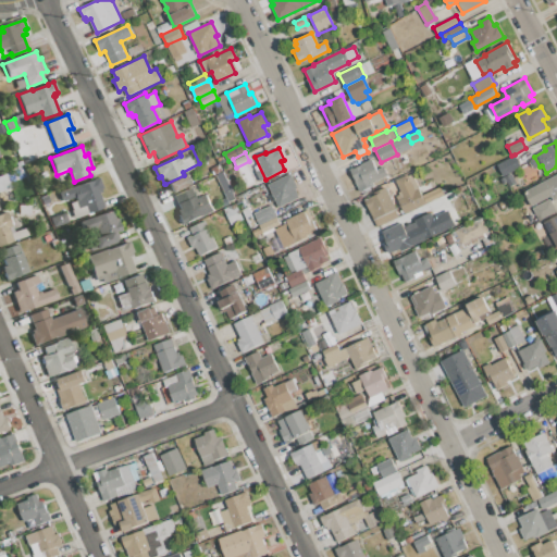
[(515,155),(521,168),(510,173),(503,176),(496,164),(511,156),(515,155)]
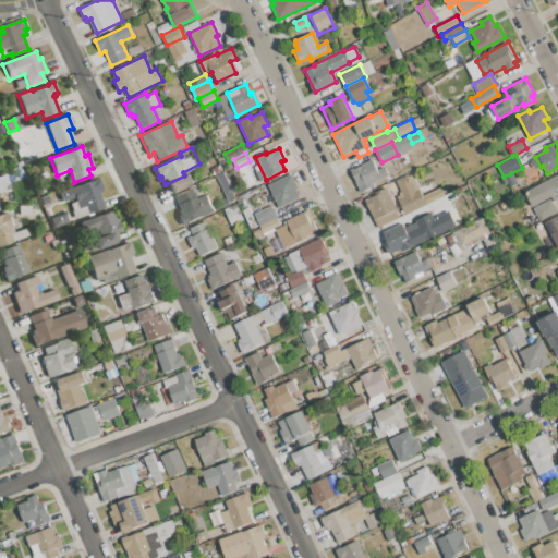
[(351,170),(361,165),(361,164),(372,159),(377,170),(384,167),(388,176),(373,183),(374,185),(361,192),(351,170)]
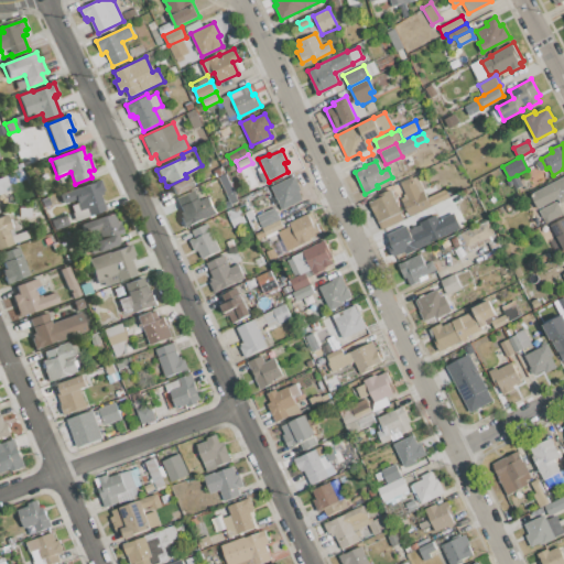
[(271,186),(294,175),(301,190),(299,191),(303,199),(282,209),(271,186)]
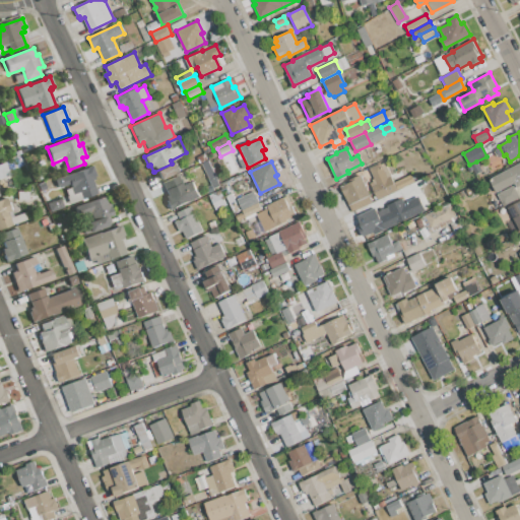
[(476,161),(481,172),(474,175),(469,165),(476,161)]
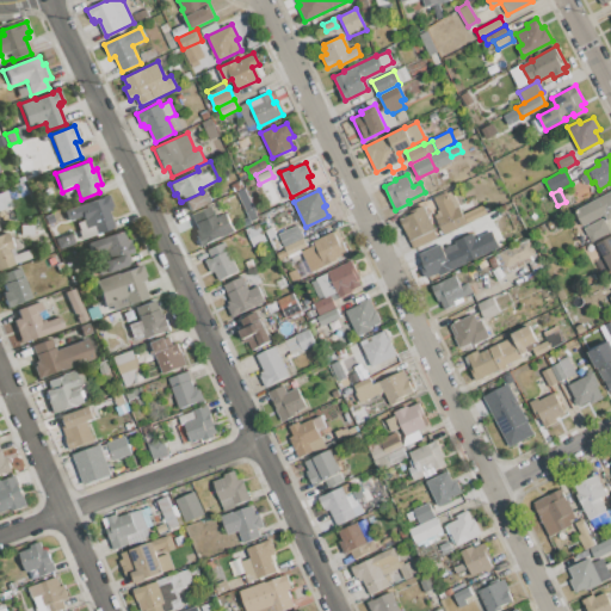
[(574,210),(610,190),(610,216),(608,218),(605,214),(582,226),(574,210)]
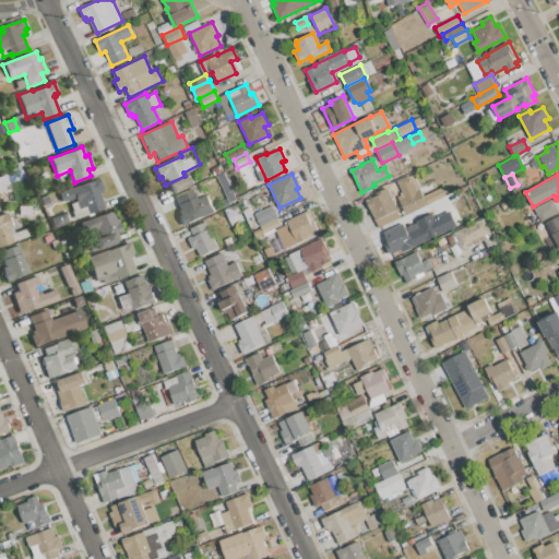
[(0,176),(6,175),(11,188),(0,191),(0,176)]
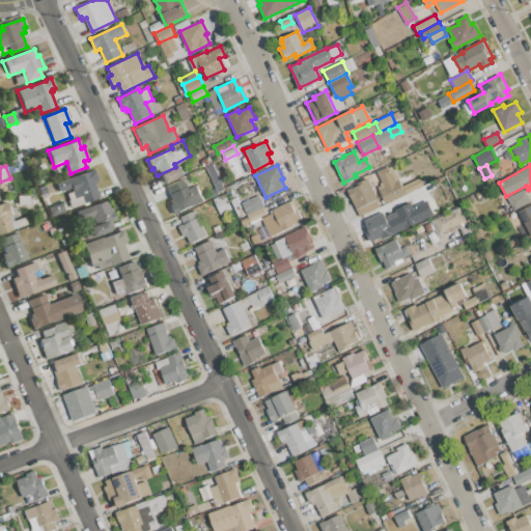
[(158,175),(175,167),(178,166),(183,174),(162,184),(158,175)]
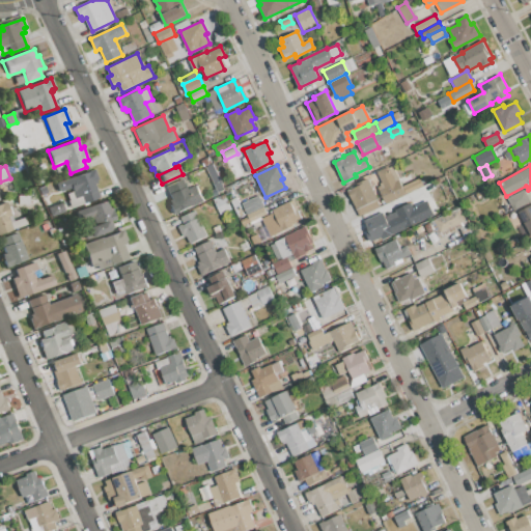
[(379,184),(382,182),(376,172),(388,167),(388,168),(393,166),(399,179),(398,179),(404,194),(385,203),(376,187),(379,184)]
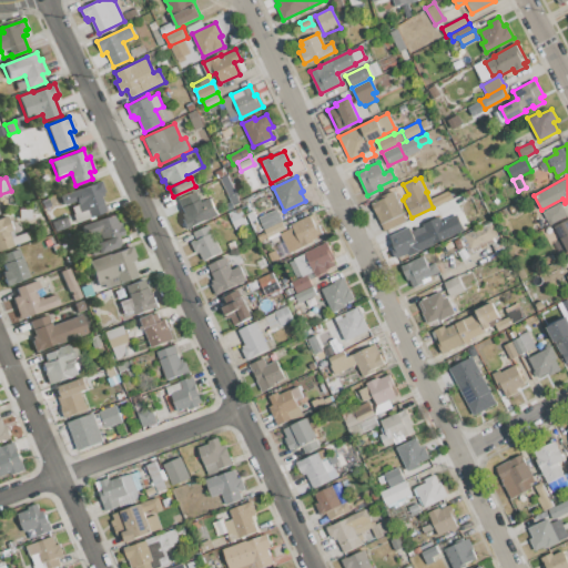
[(61,196),(101,181),(104,192),(102,193),(103,196),(101,196),(107,212),(91,217),(88,210),(80,212),(75,201),(64,205),(61,196)]
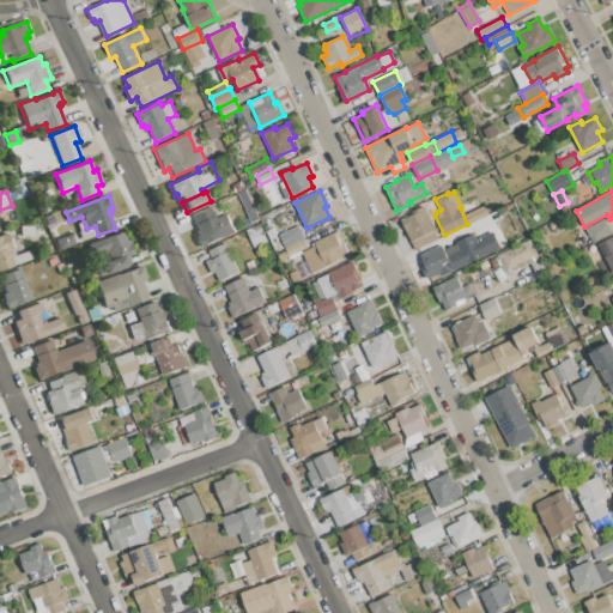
[(400,220),(412,214),(411,212),(423,206),(438,238),(414,249),(400,220)]
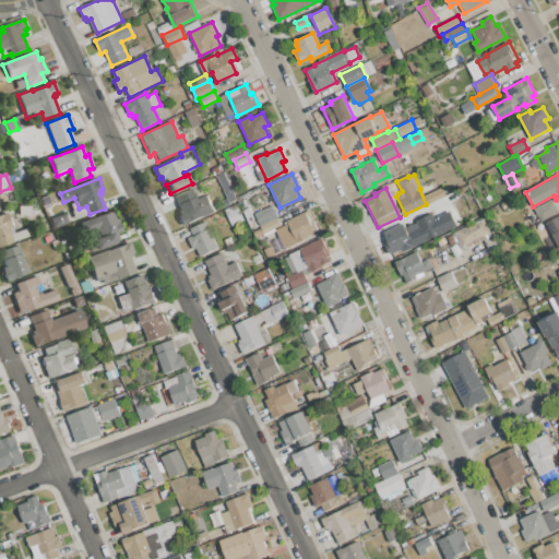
[(175,197),(191,189),(197,200),(207,194),(214,210),(182,225),(178,216),(183,214),(175,197)]
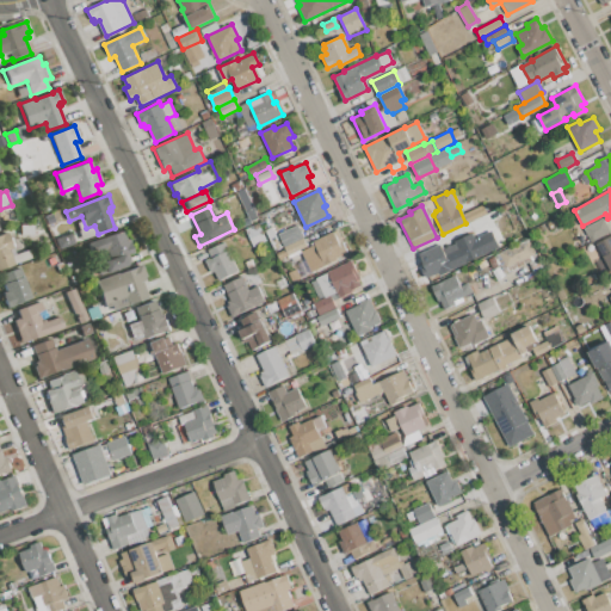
[(584,229),(603,218),(610,232),(591,242),(584,229)]
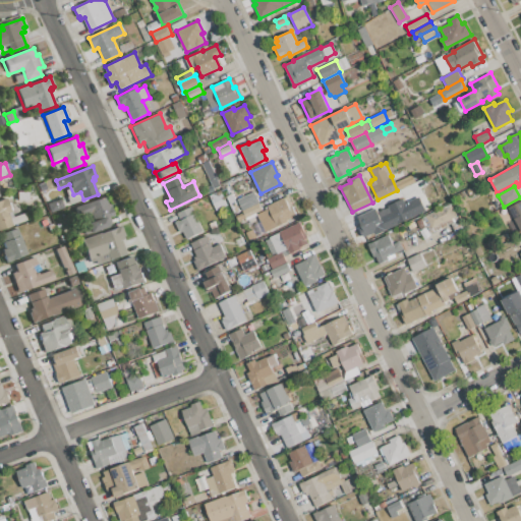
[(216,210),(209,196),(220,190),(226,204),(216,210)]
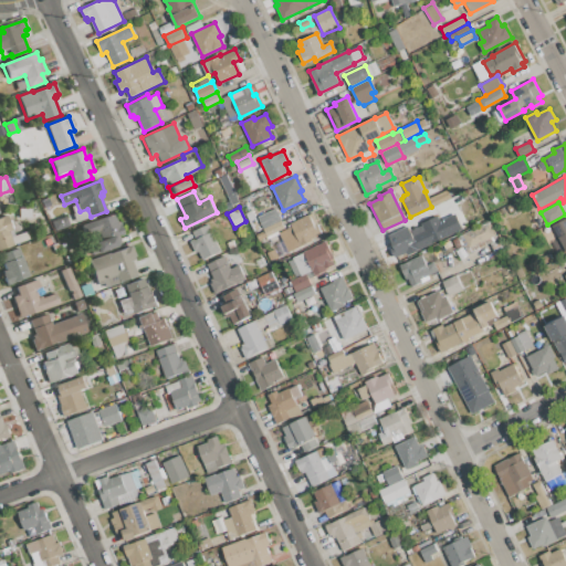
[(258,217),(275,208),(281,220),(263,228),(258,217)]
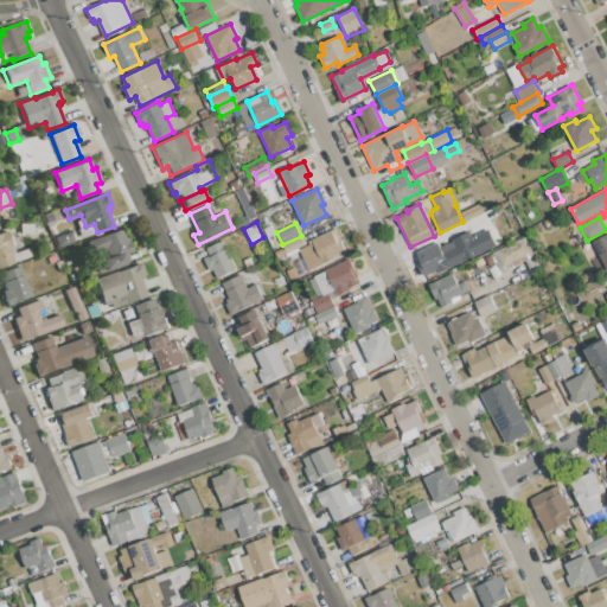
[(312,240),(336,228),(345,249),(334,255),(336,257),(301,274),(295,262),(304,257),(300,249),(313,243),(312,240)]
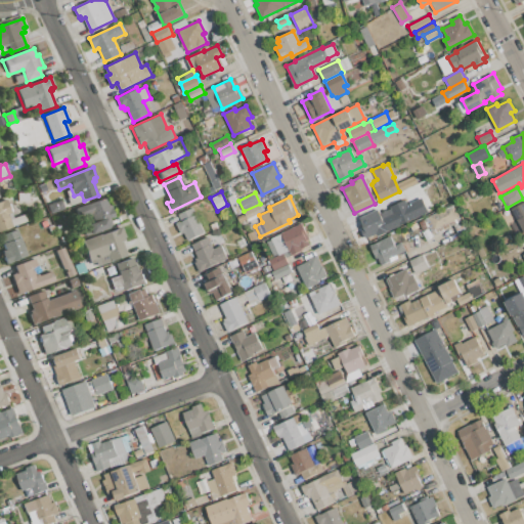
[(110,219),(113,226),(86,236),(82,226),(94,222),(88,206),(105,199),(108,207),(111,206),(115,216),(110,219)]
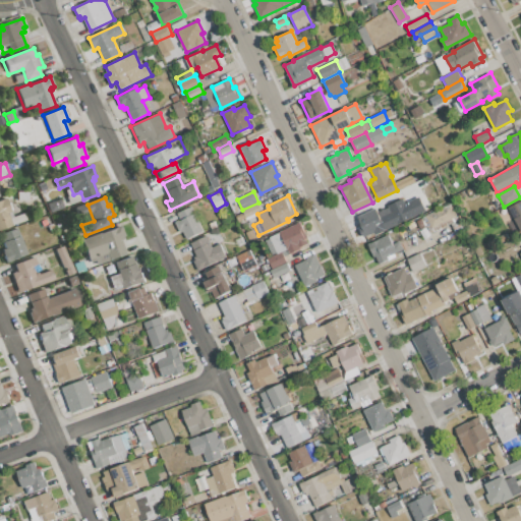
[(0,200),(6,198),(11,212),(7,213),(9,219),(23,214),(26,220),(0,230),(0,200)]
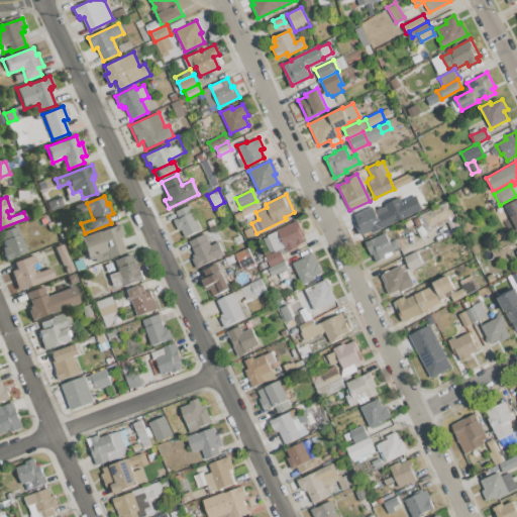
[(46,203),(60,198),(63,206),(49,211),(46,203)]
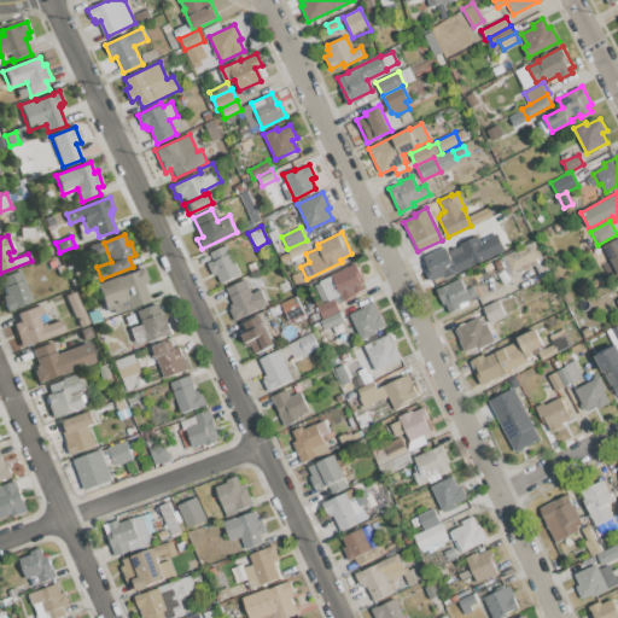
[(617,275),(617,277),(601,248),(617,238),(617,275)]
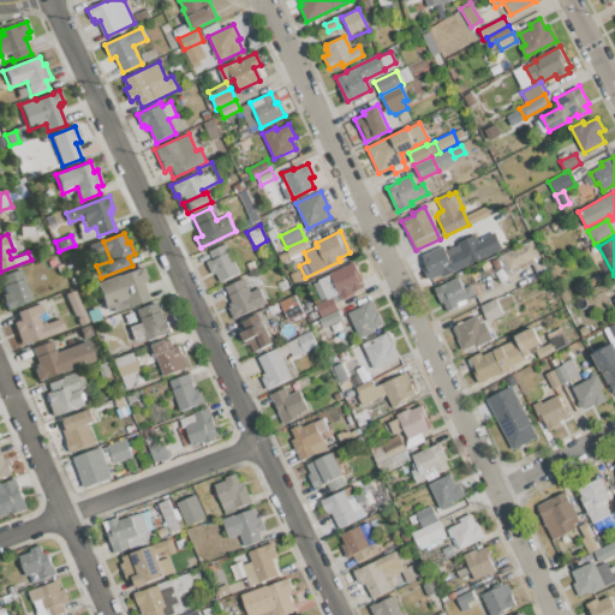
[(503,254),(531,239),(539,255),(511,269),(503,254)]
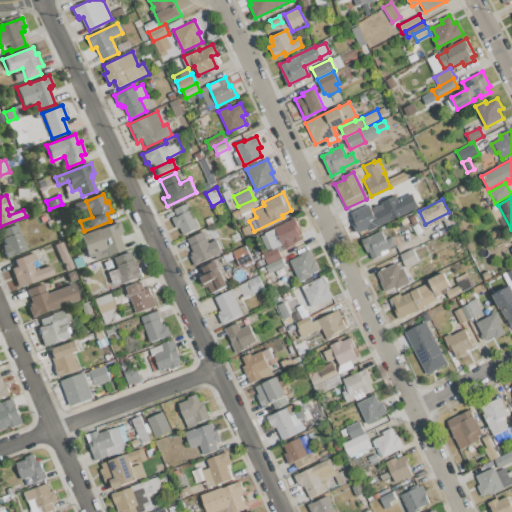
[(174,210),(188,203),(200,227),(183,235),(180,229),(177,230),(172,218),(177,216),(174,210)]
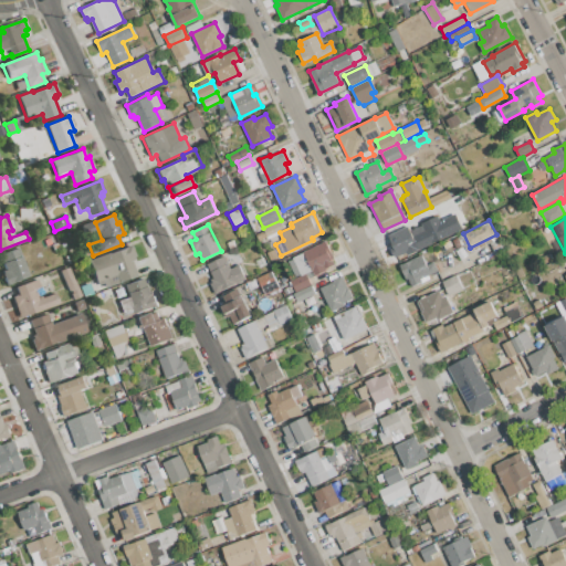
[(388,234),(407,226),(409,230),(417,227),(423,240),(416,243),(417,247),(398,255),(388,234)]
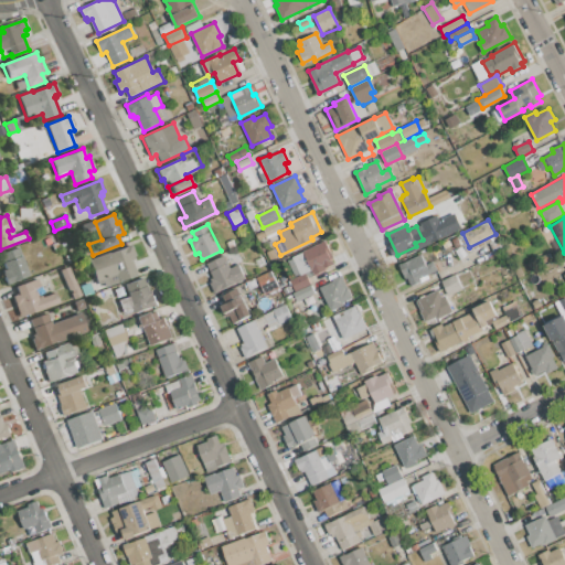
[(304,251),(324,241),(333,258),(330,259),(333,264),(324,268),(326,270),(316,276),(304,251)]
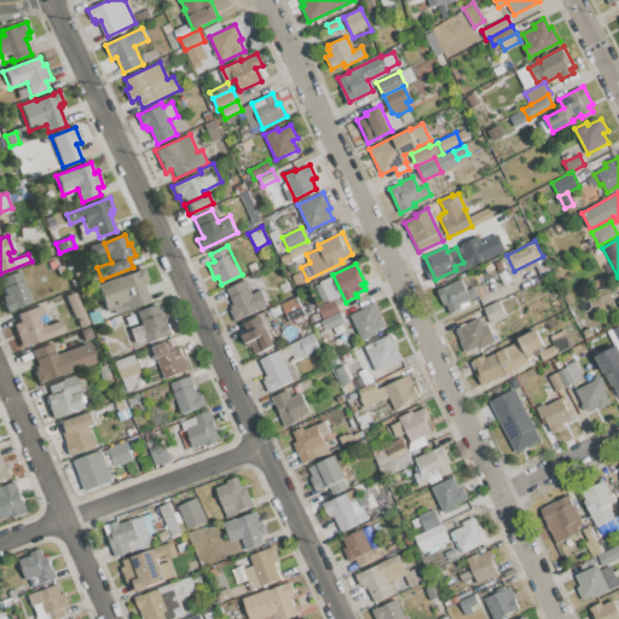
[(113,308),(105,311),(96,285),(143,267),(149,283),(143,285),(149,301),(115,314),(113,308)]
